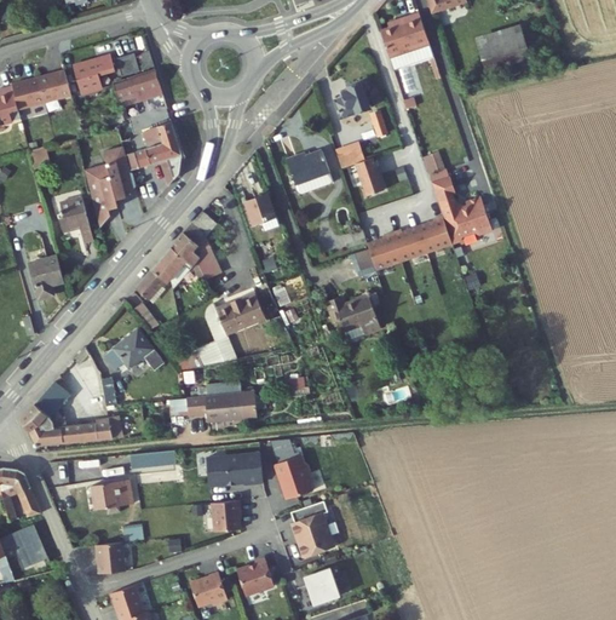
[(421,0),(429,19),(461,4),(460,0),(421,0)]
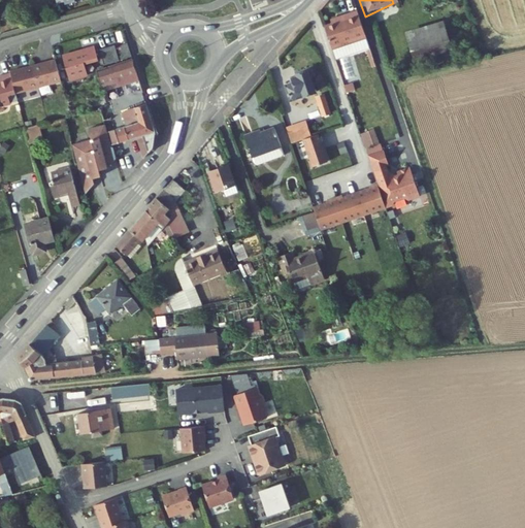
[(331,25),(324,28),(331,52),(343,47),(342,45),(350,43),(351,44),(363,40),(354,13),(341,18),(342,22),(336,24),(335,22),(330,23),(331,25)]
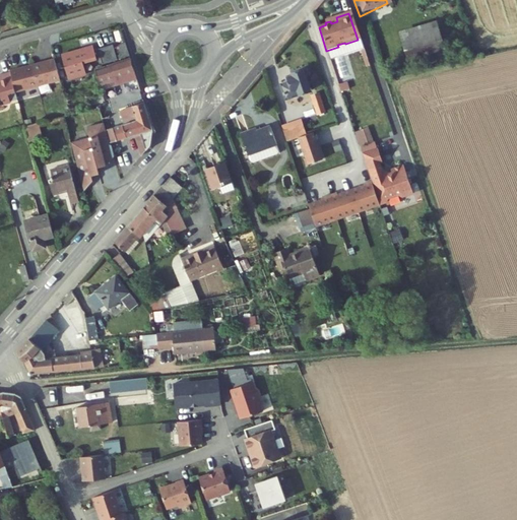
[(442,45),(434,18),(396,28),(404,56),(442,45)]
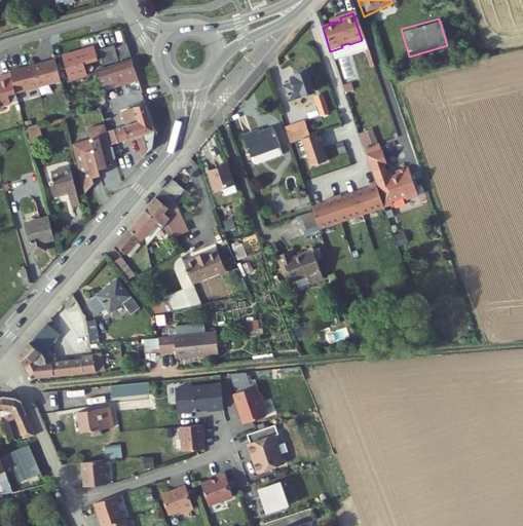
[(330,51),(334,62),(365,50),(362,40),(349,44),(348,43),(341,45),(342,47),(330,51)]
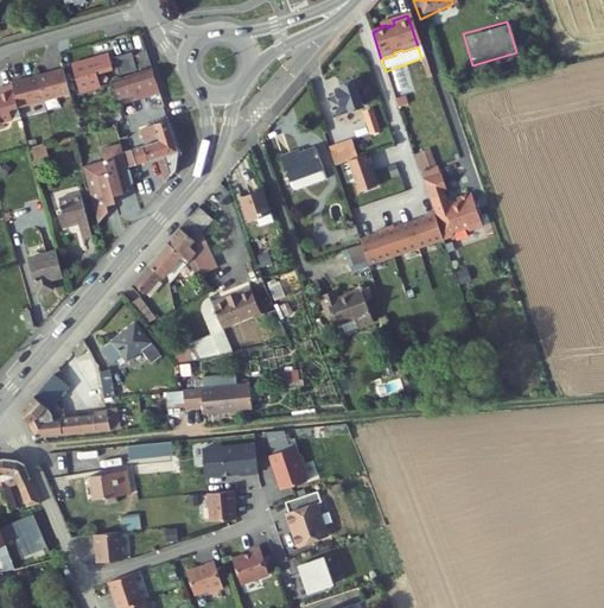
[(77,93),(94,88),(90,76),(106,71),(108,80),(131,73),(125,55),(103,62),(102,57),(70,67),(77,93)]
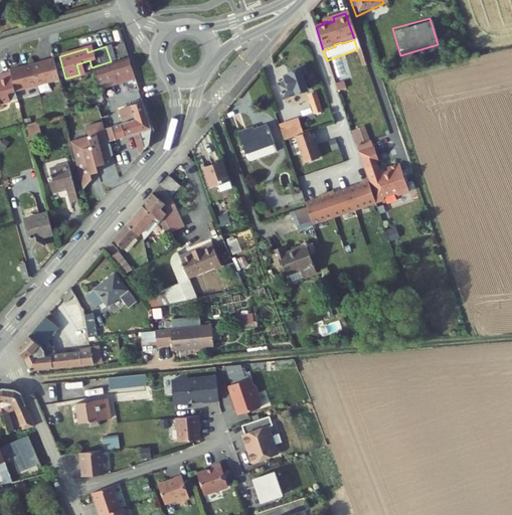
[(117,48),(110,50),(113,61),(120,59),(117,48)]
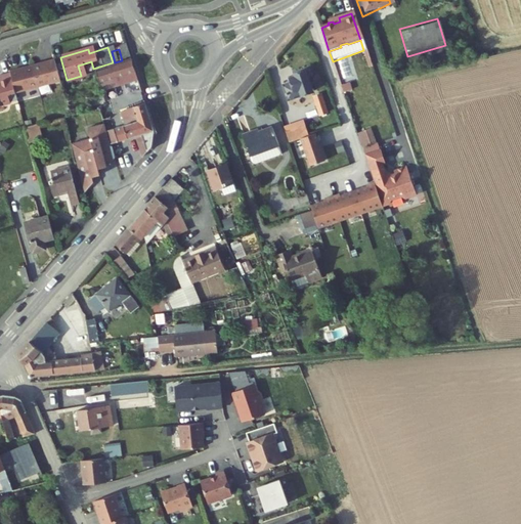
[(53,60),(31,67),(38,91),(59,85),(53,60)]
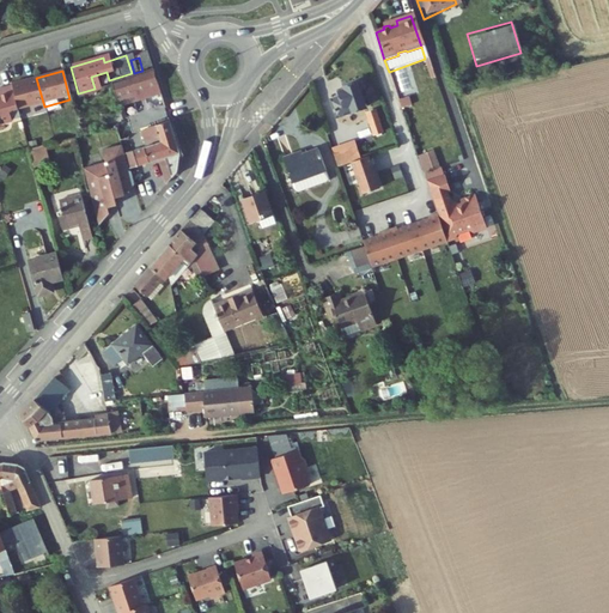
[(105,84),(113,109),(153,97),(148,77),(146,72),(105,84)]
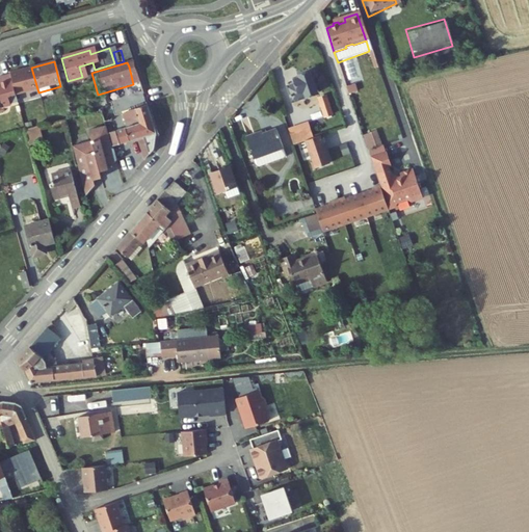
[(286,82),(293,102),(317,92),(308,67),(295,71),(296,73),(298,77),(293,79),(286,82)]
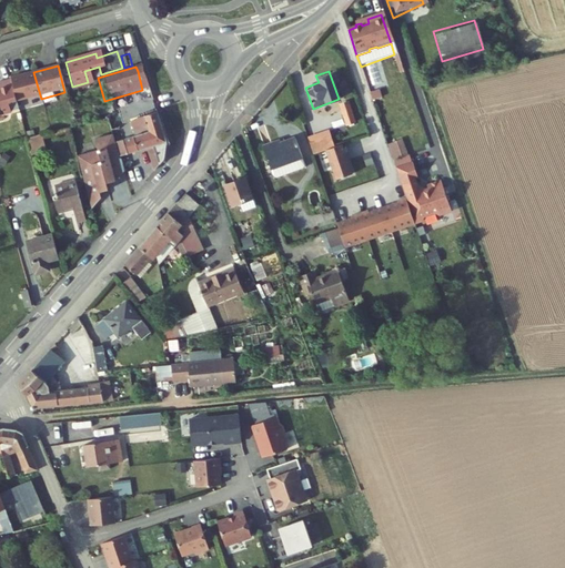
[(33,72),(9,79),(10,81),(17,105),(41,99),(33,72)]
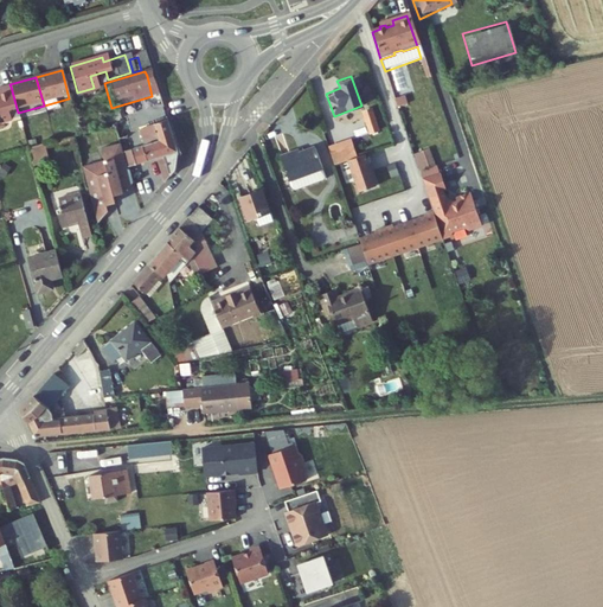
[(18,113),(11,87),(0,89),(0,129),(21,123),(18,113)]
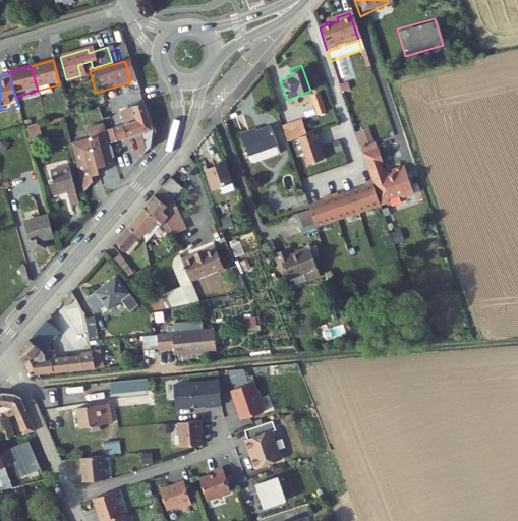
[(82,100),(87,112),(93,110),(101,108),(97,96),(82,100)]
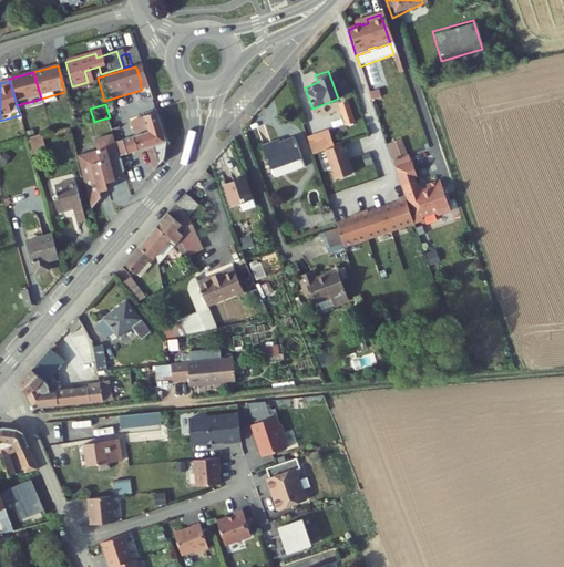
[(332,109),(340,130),(348,126),(340,106),(332,109)]
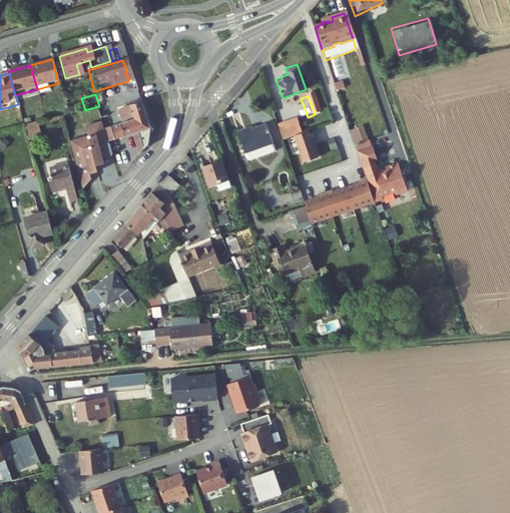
[(119,123),(105,128),(109,142),(126,137),(132,158),(141,148),(144,135),(135,103),(115,108),(119,123)]
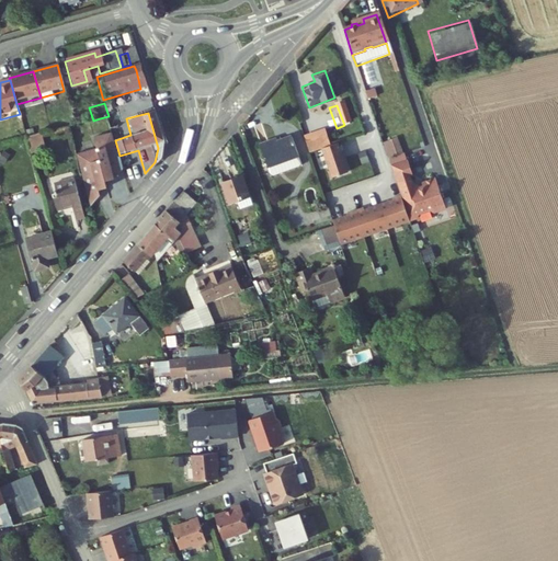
[(100,118),(103,130),(112,128),(109,116),(100,118)]
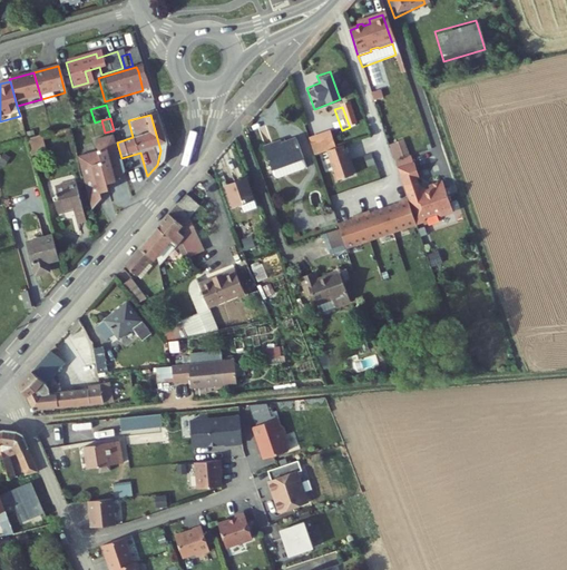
[(26,136),(30,151),(40,148),(36,133),(26,136)]
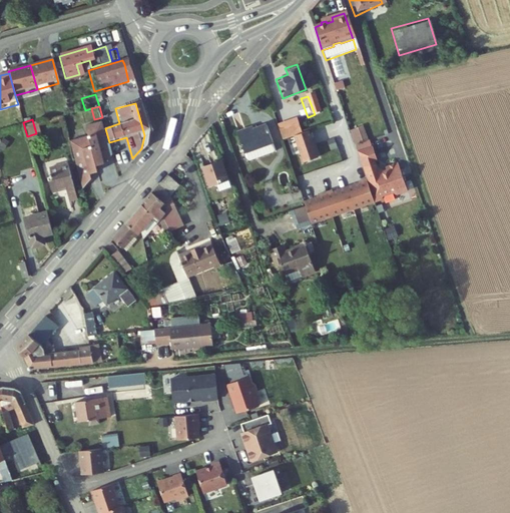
[(261,121),(232,131),(239,151),(268,141),(261,121)]
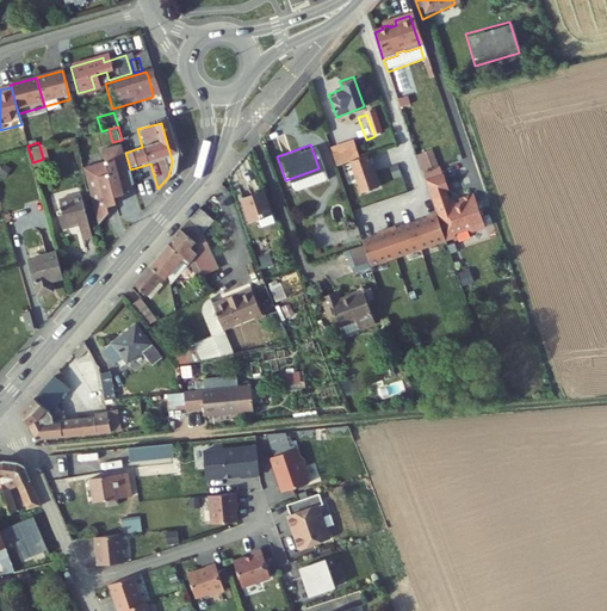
[(82,166),(99,222),(106,213),(105,208),(112,207),(111,201),(118,198),(127,190),(123,174),(122,172),(113,146),(98,150),(100,161),(82,166)]
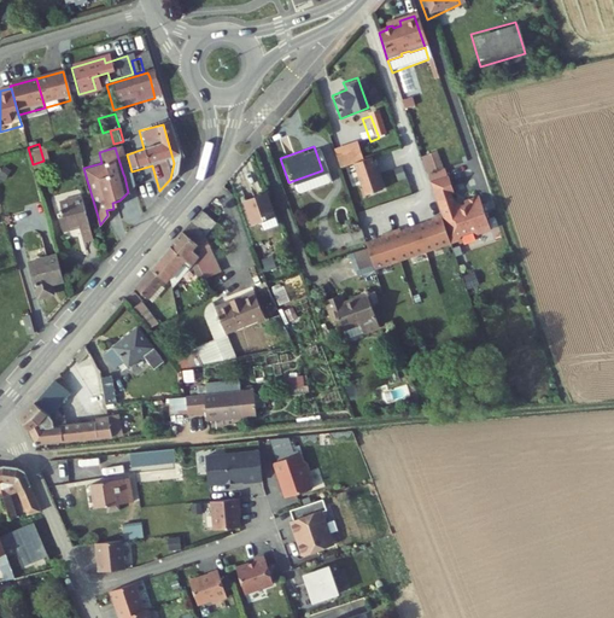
[(335,174),(357,165),(351,149),(328,157),(335,174)]
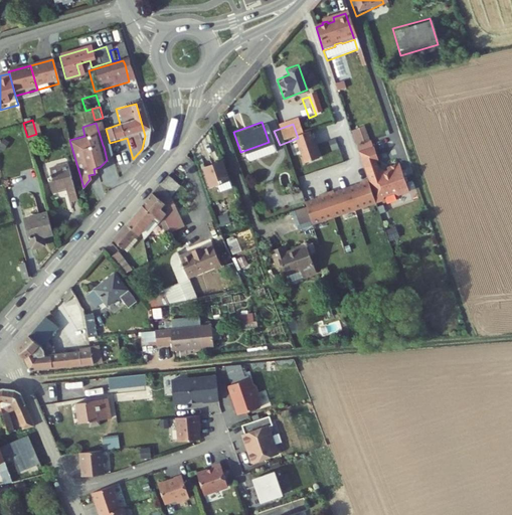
[(349,130),(354,144),(355,143),(367,139),(362,125),(349,130)]
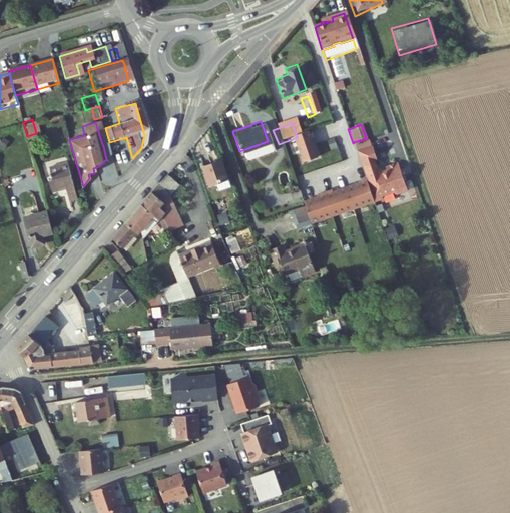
[(321,160),(312,133),(304,136),(297,139),(306,165),(321,160)]
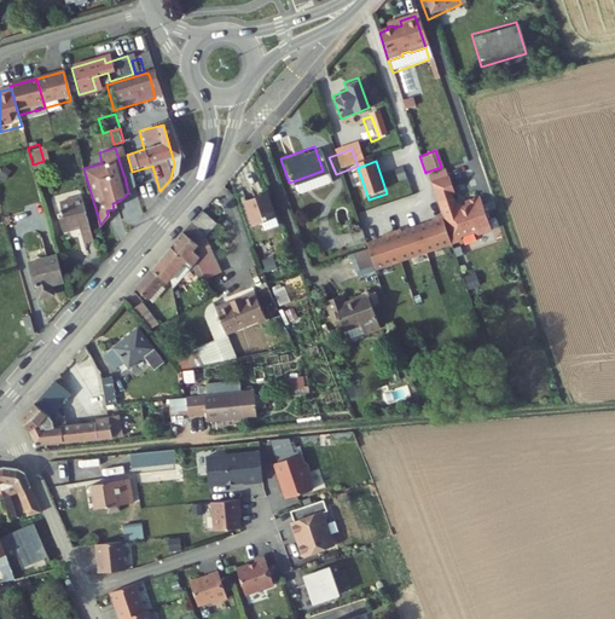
[(429,181),(447,175),(444,167),(441,167),(427,172),(429,181)]
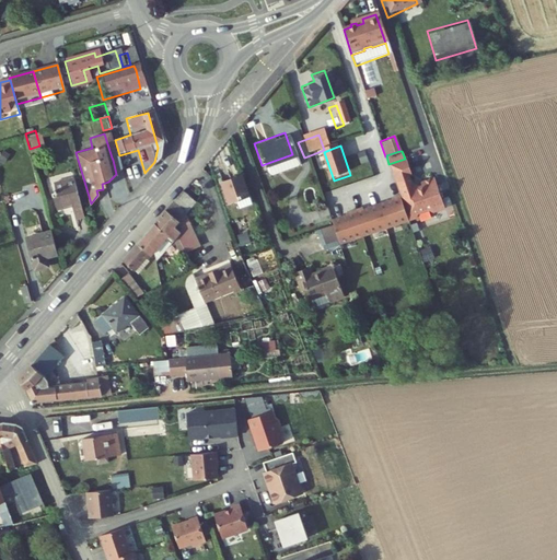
[(406,162),(390,167),(398,194),(407,220),(408,222),(415,220),(417,214),(427,212),(431,214),(441,211),(431,181),(417,186),(419,190),(416,190),(410,187),(407,178),(412,176),(406,162)]
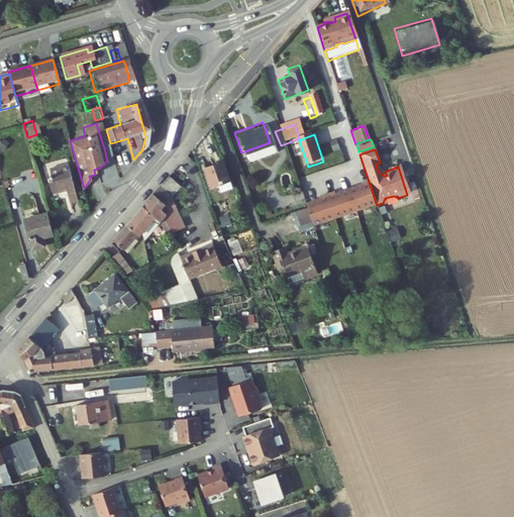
[(48,177),(53,190),(66,187),(70,200),(78,197),(68,159),(48,165),(53,176),(48,177)]
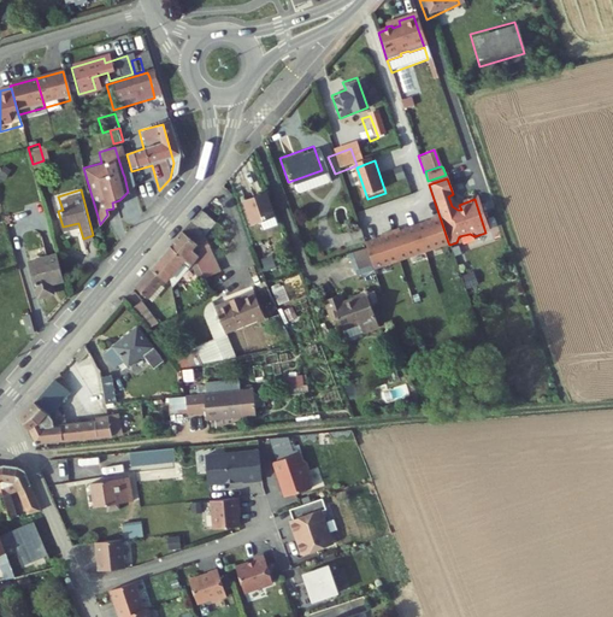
[(273,223),(261,193),(237,203),(246,224),(257,219),(260,228),(273,223)]
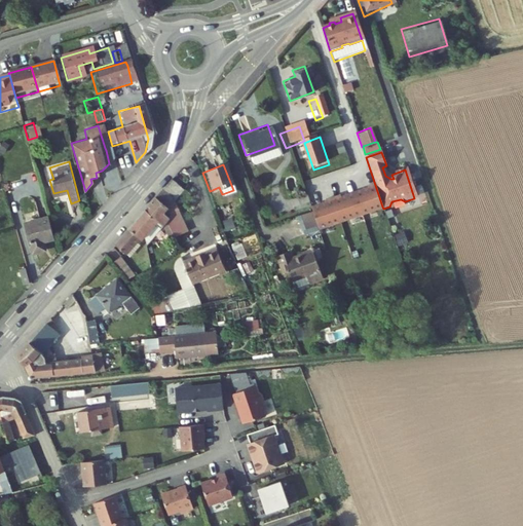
[(306,207),(313,228),(382,207),(374,182),(365,185),(366,187),(337,196),(336,194),(328,196),(320,199),(321,201),(306,207)]
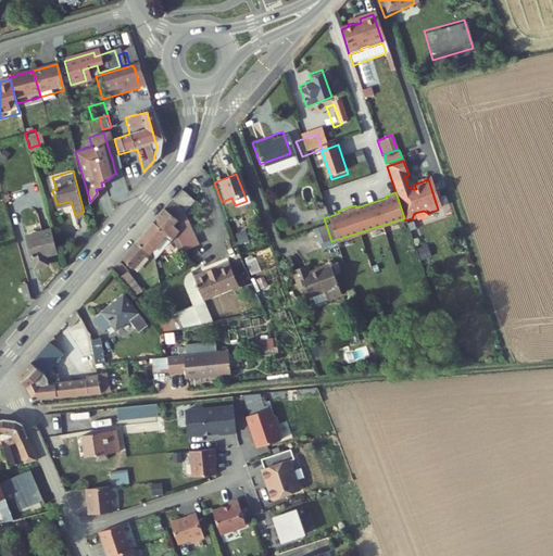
[(319,207),(303,214),(305,220),(323,214),(319,207)]
